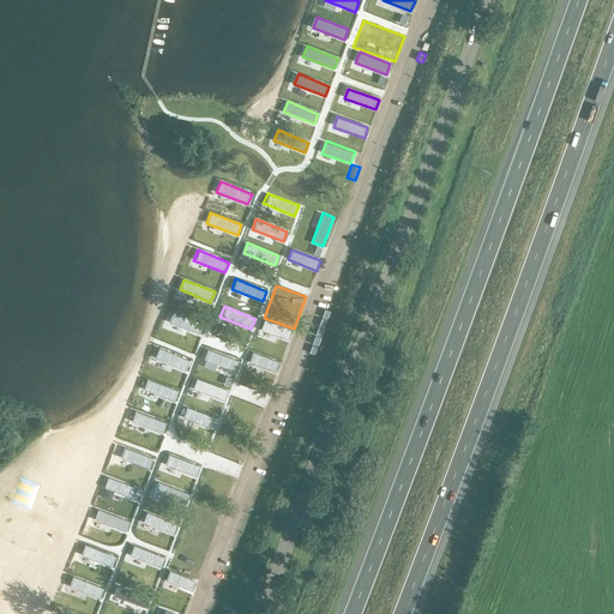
[(172,313),(168,323),(198,336),(203,325),(172,313)]
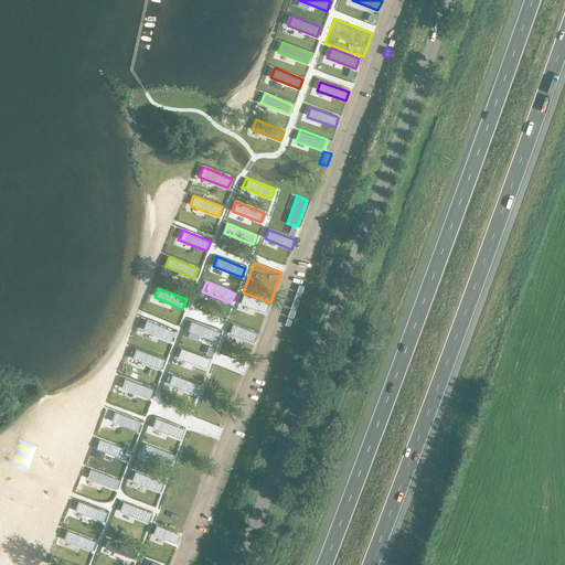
[(244,295),(241,304),(265,312),(268,304),(244,295)]
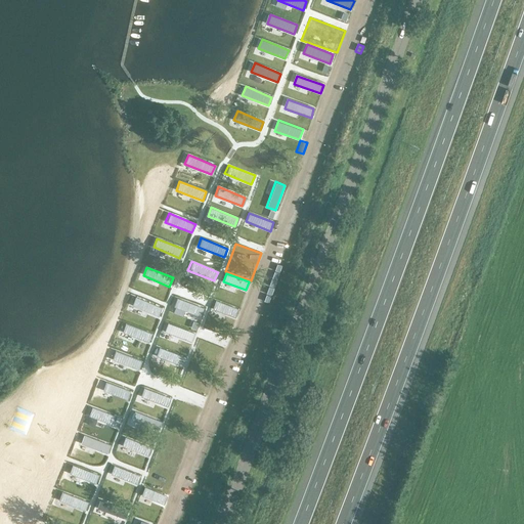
[(135,298),(131,306),(158,316),(162,308),(135,298)]
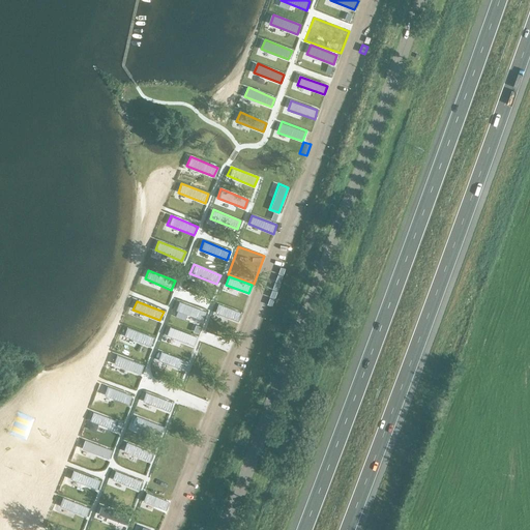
[(179,301),(175,311),(202,321),(206,313),(179,301)]
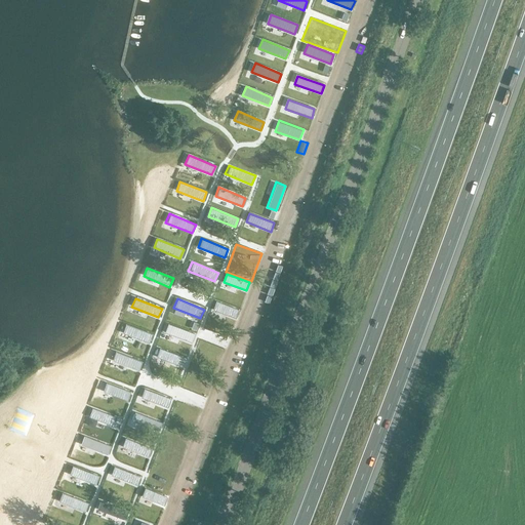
[(215,300),(212,310),(236,319),(240,310),(215,300)]
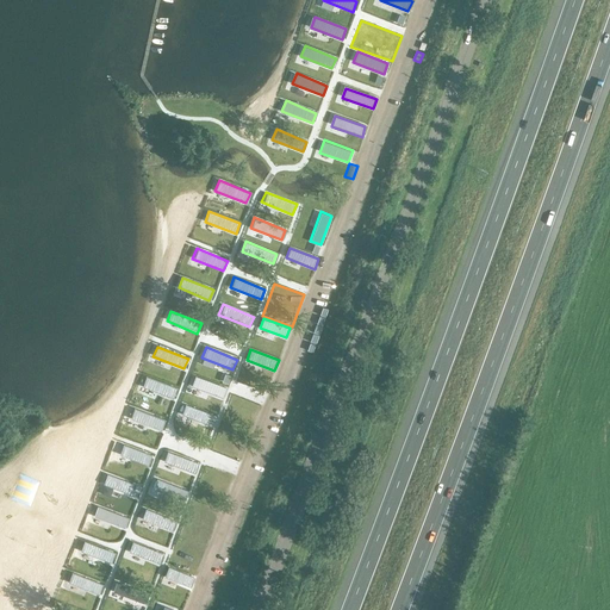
[(194,375),(191,387),(224,398),(228,387),(194,375)]
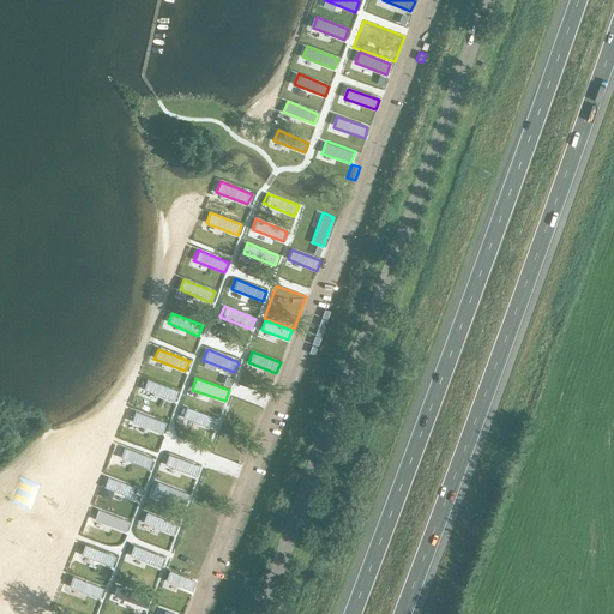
[(148,379),(143,390),(174,402),(178,391),(148,379)]
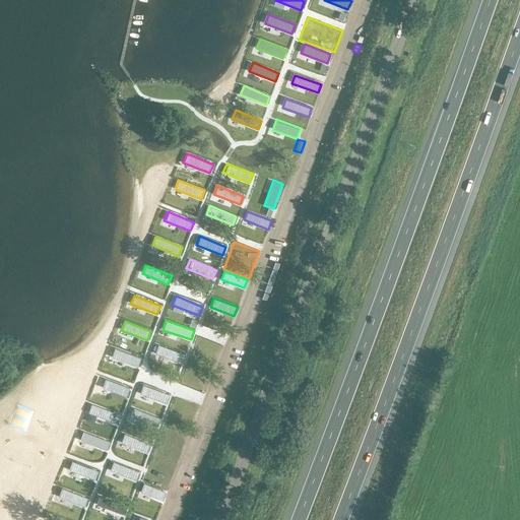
[(198,336),(189,360),(214,369),(223,346),(198,336)]
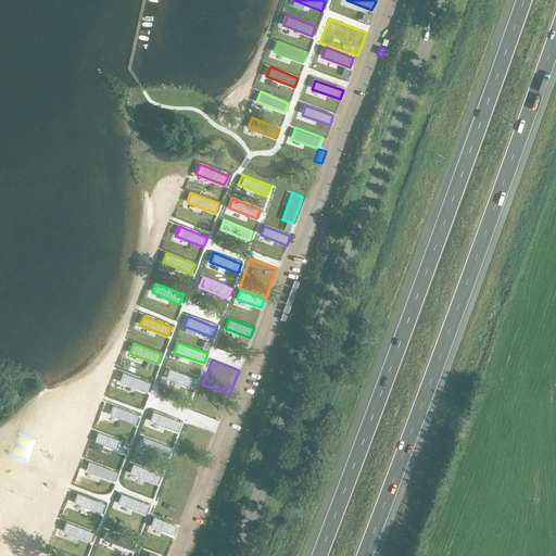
[(167,368),(163,377),(191,389),(196,379),(167,368)]
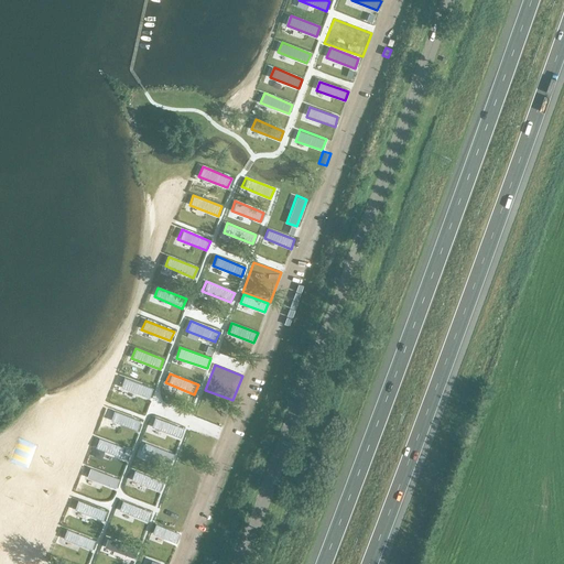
[(123,378),(120,387),(149,399),(152,389),(123,378)]
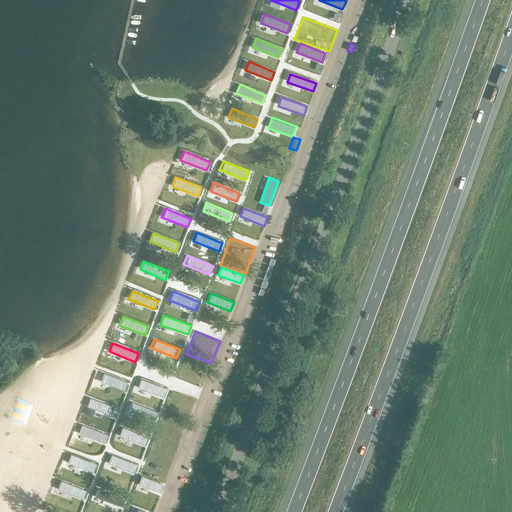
[(186,354),(178,376),(178,378),(201,387),(211,363),(186,354)]
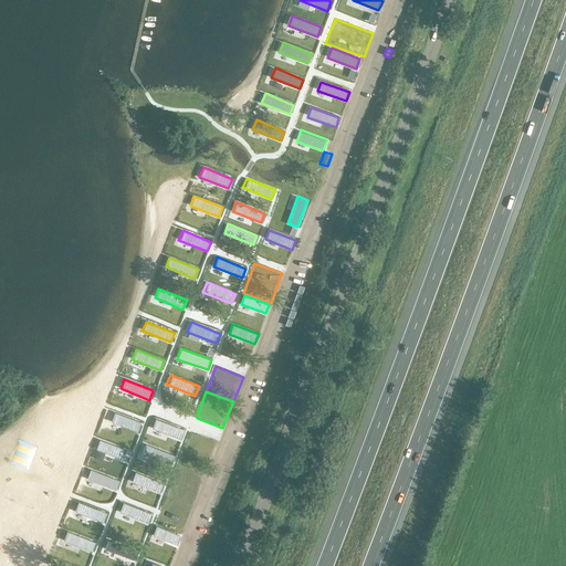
[(114,412),(111,421),(139,433),(143,423),(114,412)]
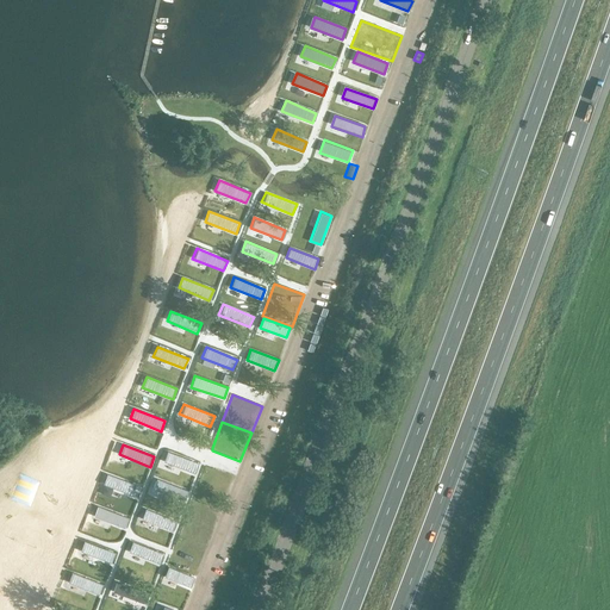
[(168,452),(165,462),(195,474),(199,464),(168,452)]
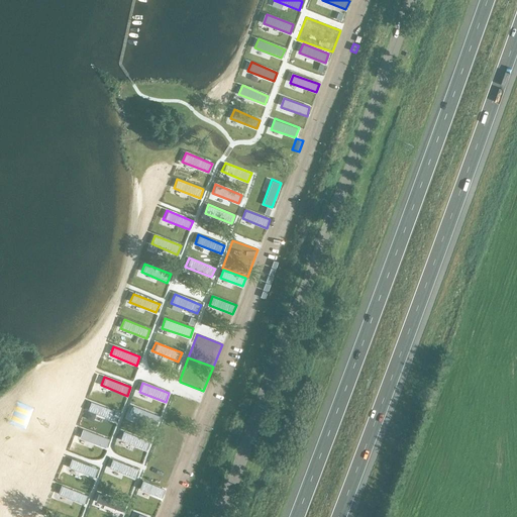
[(174,395),(163,423),(188,432),(198,403),(174,395)]
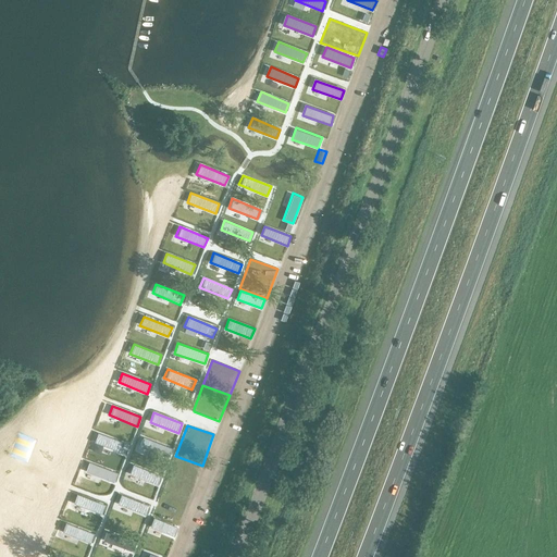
[(98,433),(94,442),(122,454),(126,444),(98,433)]
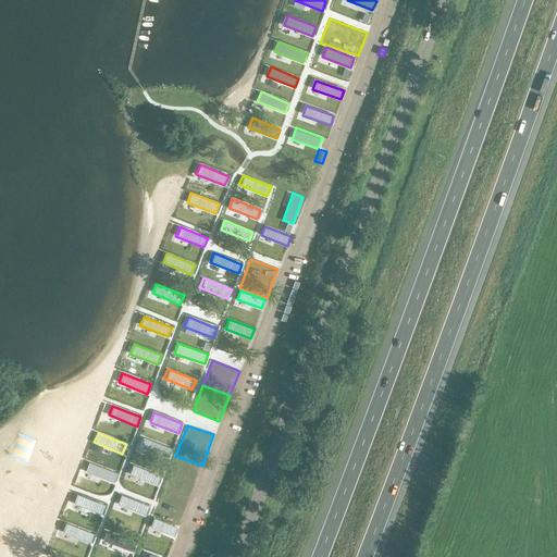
[(143,437),(139,447),(168,458),(171,448),(143,437)]
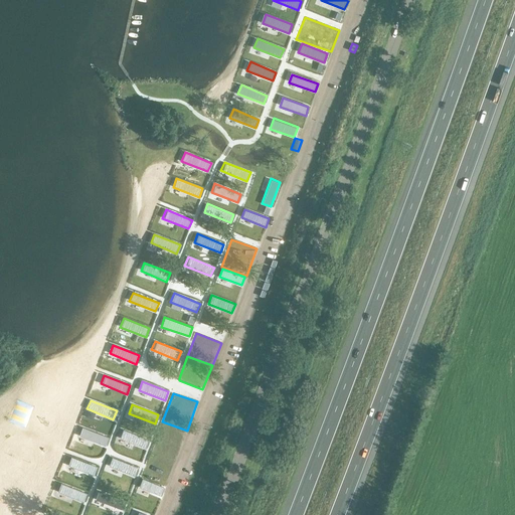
[(162,421),(151,453),(175,463),(187,431),(162,421)]
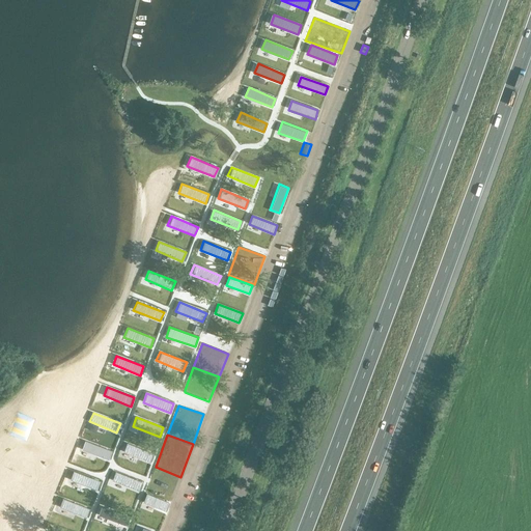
[(85,441),(82,450),(108,460),(112,451),(85,441)]
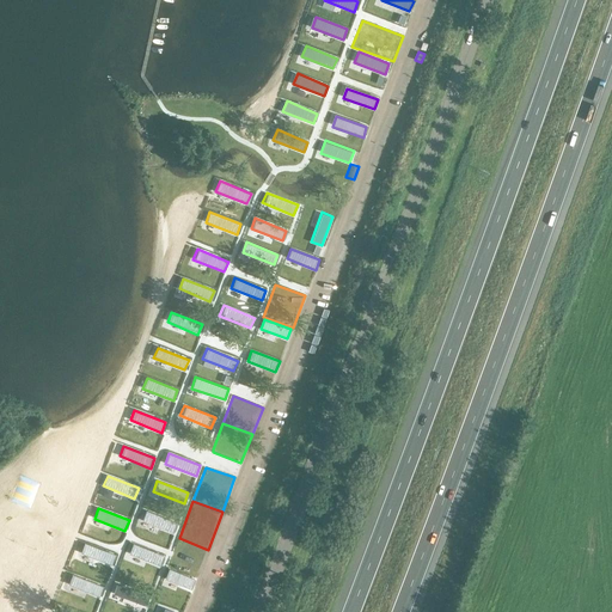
[(146,510),(141,521),(172,533),(177,524),(146,510)]
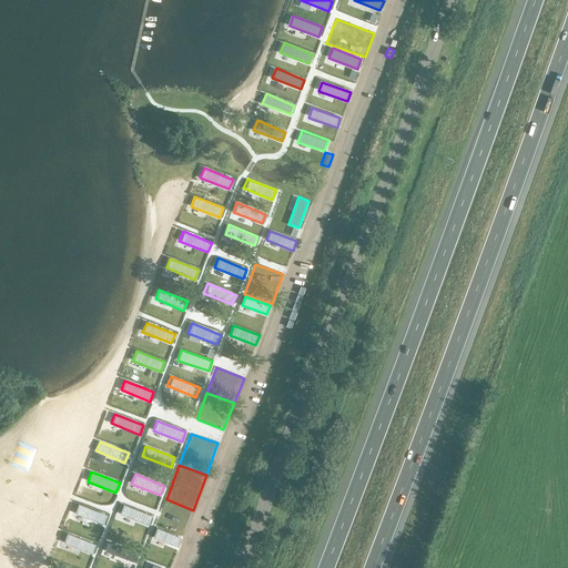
[(166,499),(156,527),(183,537),(193,510),(166,499)]
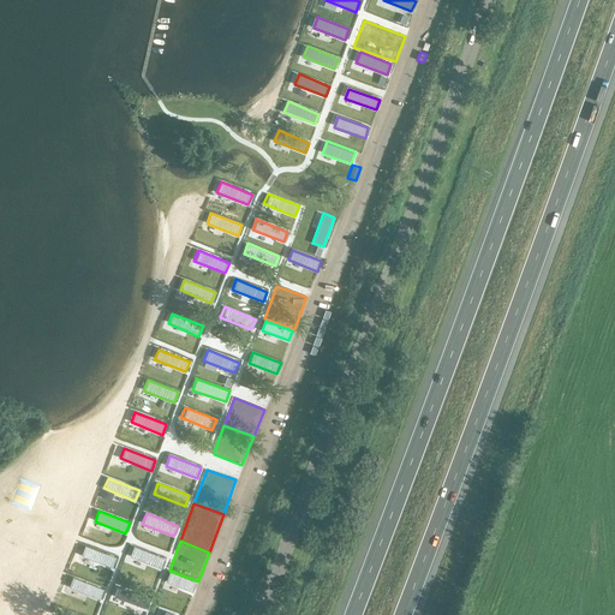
[(84,545),(81,556),(112,568),(115,559),(84,545)]
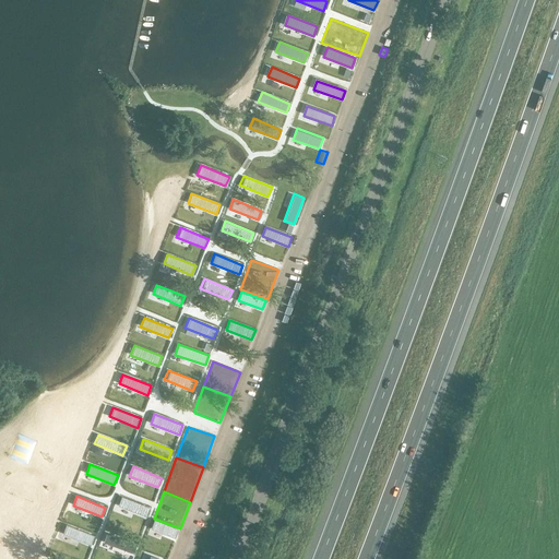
[(121,497),(118,507),(146,518),(150,508),(121,497)]
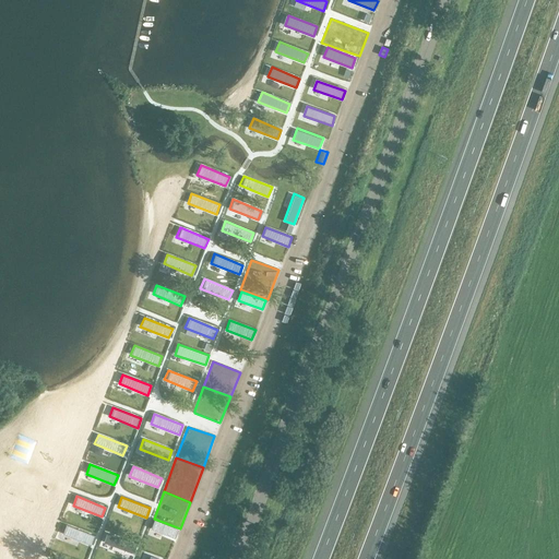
[(153,519),(150,528),(175,539),(179,530),(153,519)]
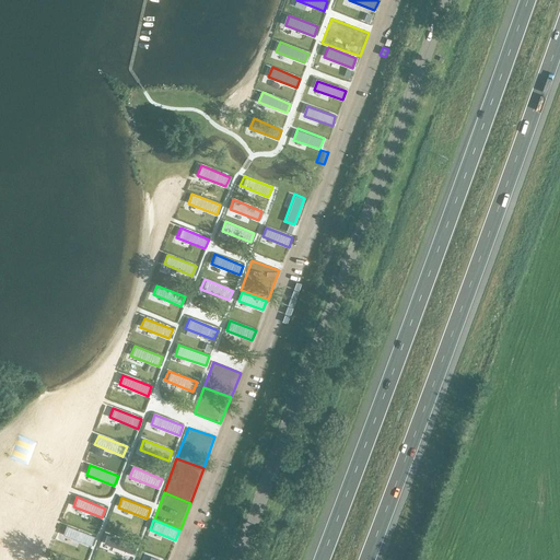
[(66,524),(62,533),(91,545),(94,535),(66,524)]
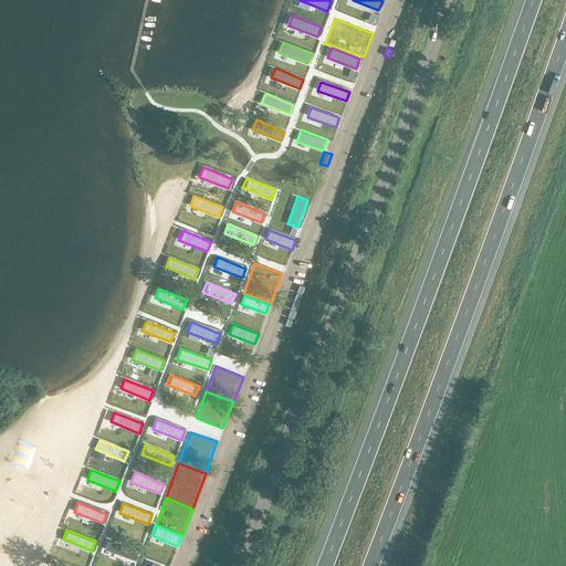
[(108,540),(105,549),(134,561),(137,551),(108,540)]
